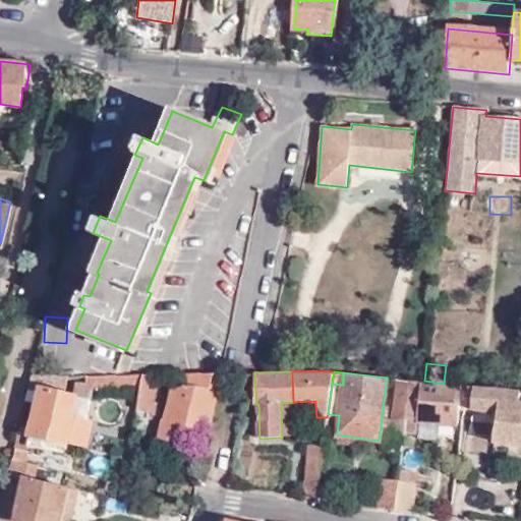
[(211,429),(224,373),(201,374),(196,396),(174,392),(164,439),(176,442),(181,423),(211,429)]
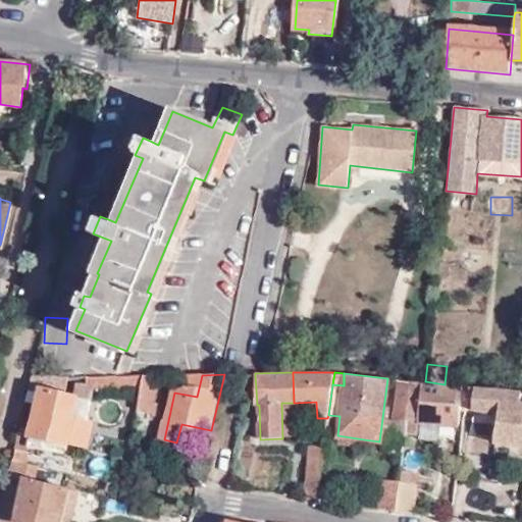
[(153,413),(160,375),(144,376),(141,388),(137,412),(153,413)]
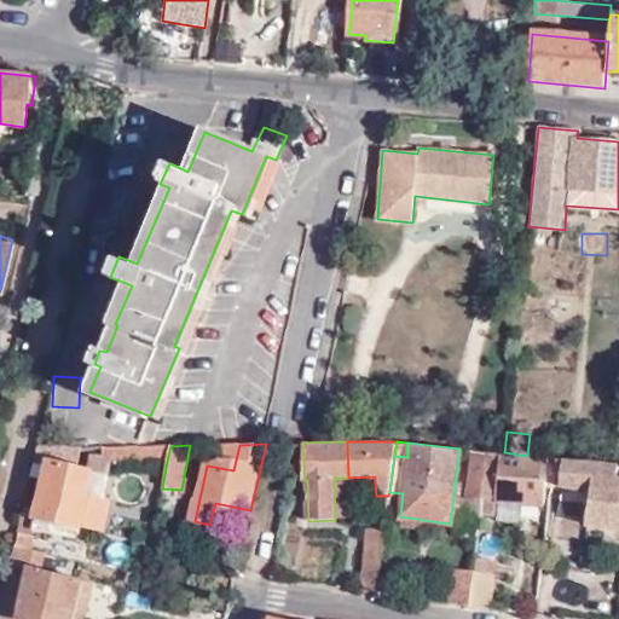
[(171,446),(103,449),(103,462),(167,461),(171,446)]
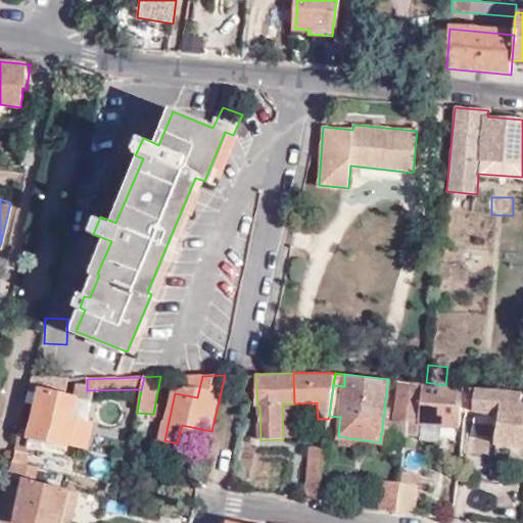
[(52,379),(31,380),(28,390),(28,391),(37,393),(30,431),(19,428),(9,474),(21,477),(35,480),(37,467),(29,465),(32,454),(24,452),(26,445),(64,455),(66,446),(75,418),(87,422),(93,401),(50,390),(52,379)]
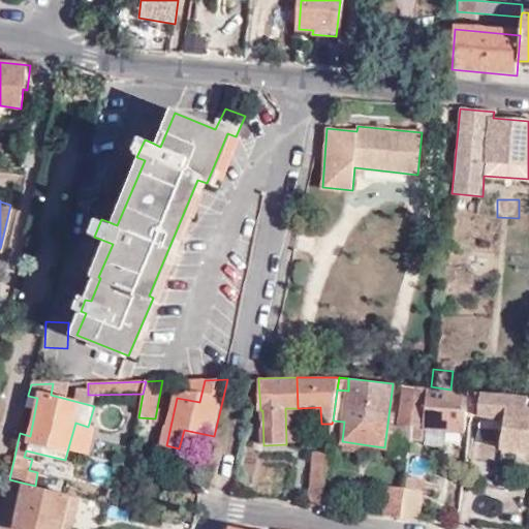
[(414,421),(418,385),(402,384),(398,425),(413,427),(414,421)]
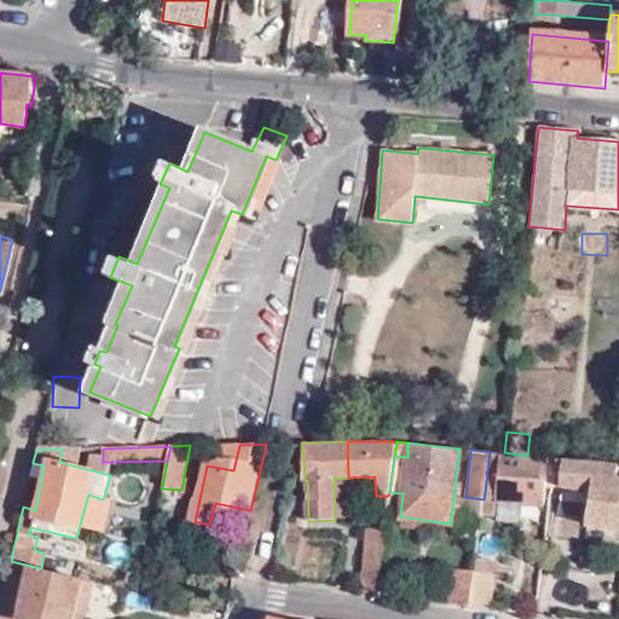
[(527,456),(504,452),(490,451),(485,492),(497,495),(497,497),(544,503),(550,458),(527,456)]
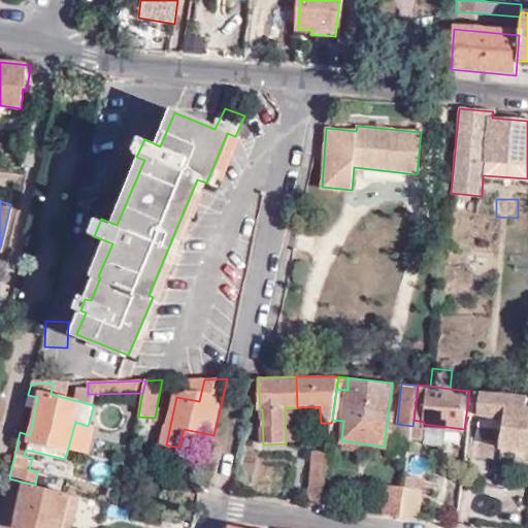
[(527,409),(523,409),(525,397),(475,392),(472,413),(501,416),(497,447),(527,451),(527,409)]
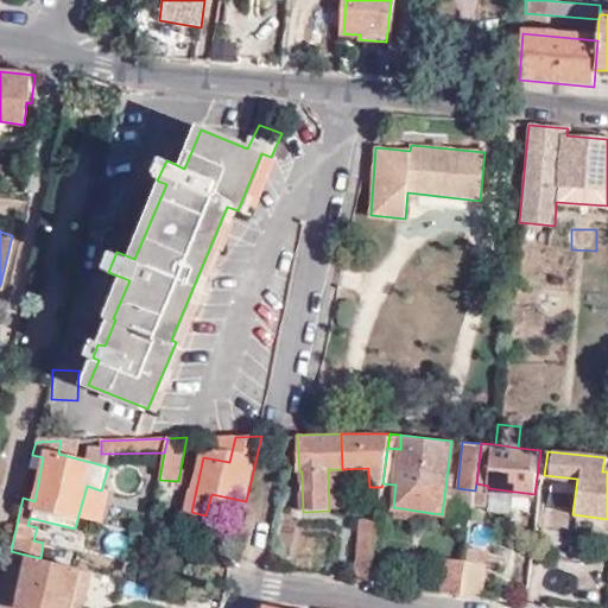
[(328,469),(329,511),(341,510),(343,487),(342,469),(328,469)]
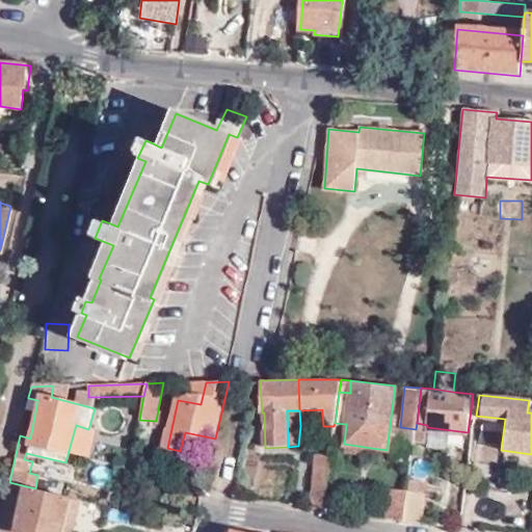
[(96,431),(88,429),(76,425),(68,454),(88,458),(96,431)]
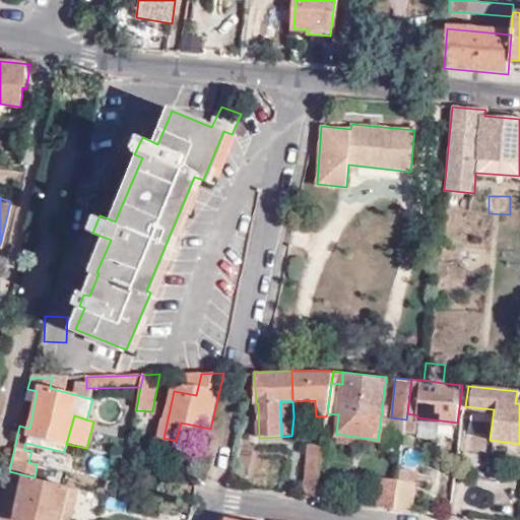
[(383,449),(401,452),(406,419),(391,417),(381,416),(378,440),(383,449)]
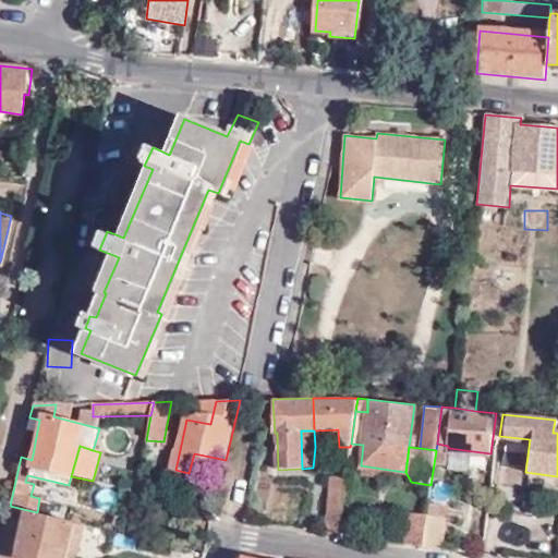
[(389,470),(361,465),(360,473),(388,477),(389,470)]
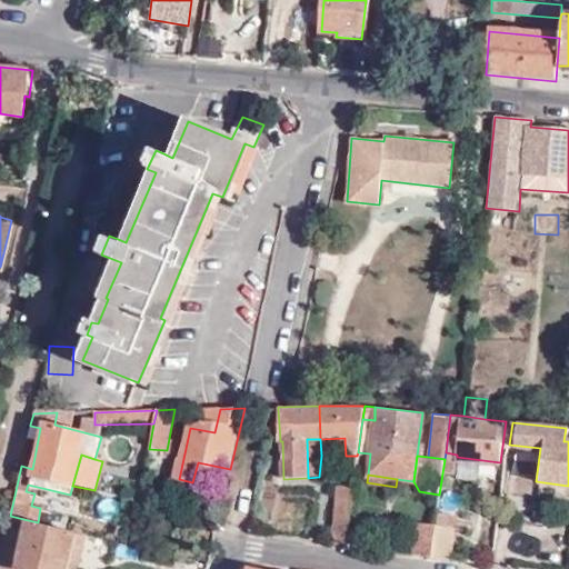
[(339,489),(330,541),(343,543),(351,491),(339,489)]
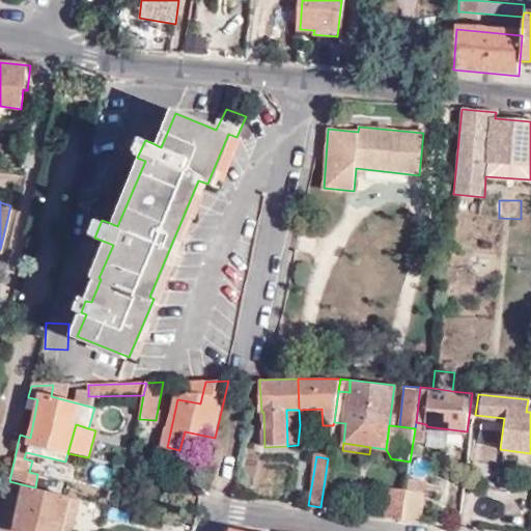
[(18,496),(6,493),(0,520),(0,530),(58,530),(67,496),(35,487),(22,484),(18,496)]
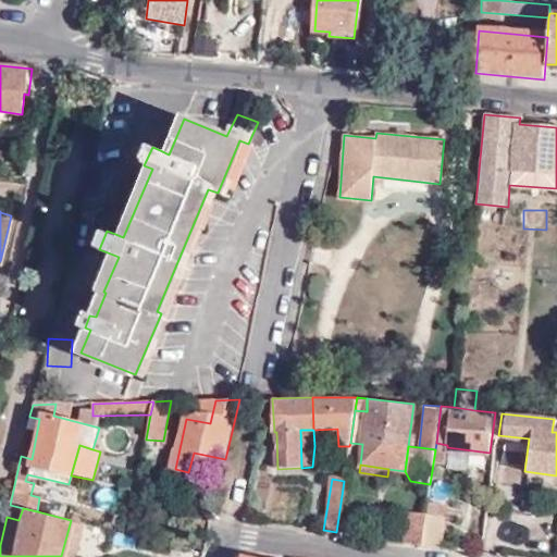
[(408,509),(403,541),(420,544),(425,511),(408,509)]
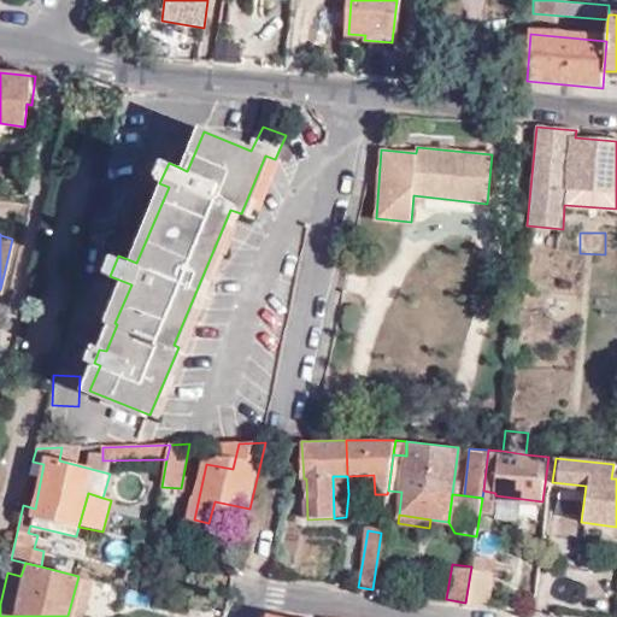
[(465,603),(486,605),(492,569),(471,566),(465,603)]
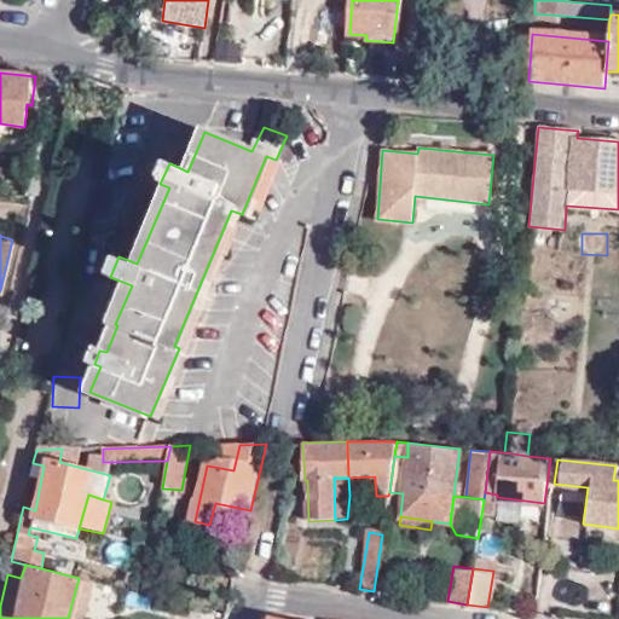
[(84,618),(93,583),(79,578),(68,618),(84,618)]
